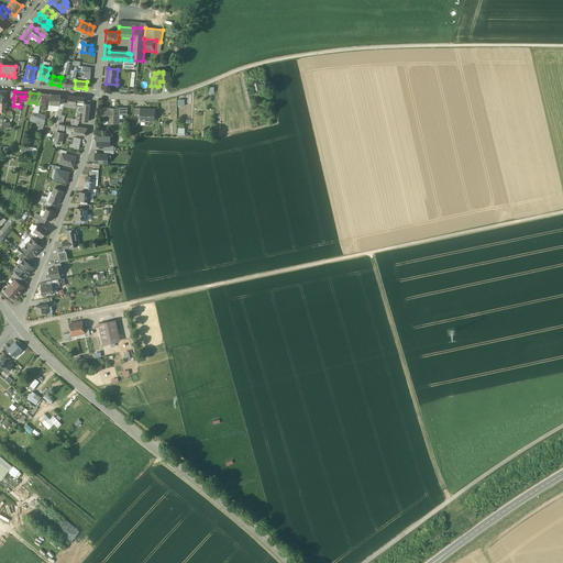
[(52,95),(39,94),(36,103),(36,106),(35,107),(40,108),(41,105),(44,106),(45,99),(51,100),(52,95)]
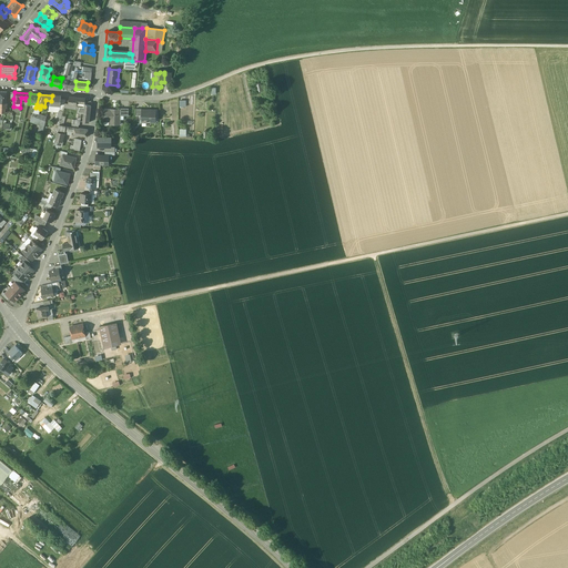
[(61,97),(52,95),(51,101),(50,105),(57,105),(60,105),(61,97)]
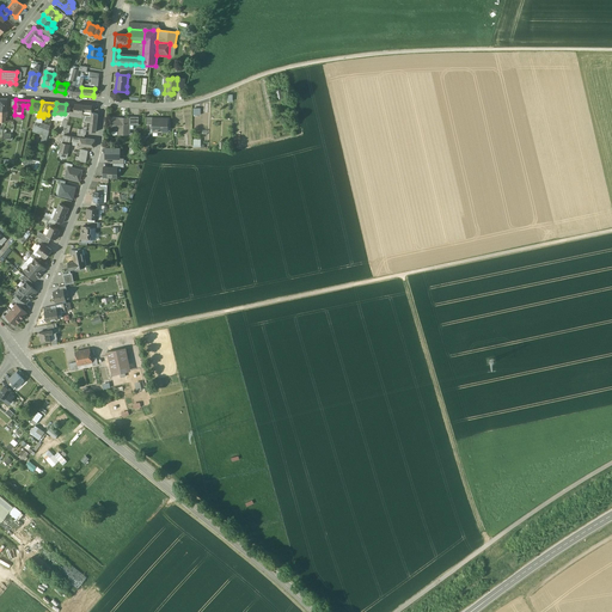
[(84,105),(74,104),(74,112),(78,112),(81,114),(83,114),(83,111),(84,105)]
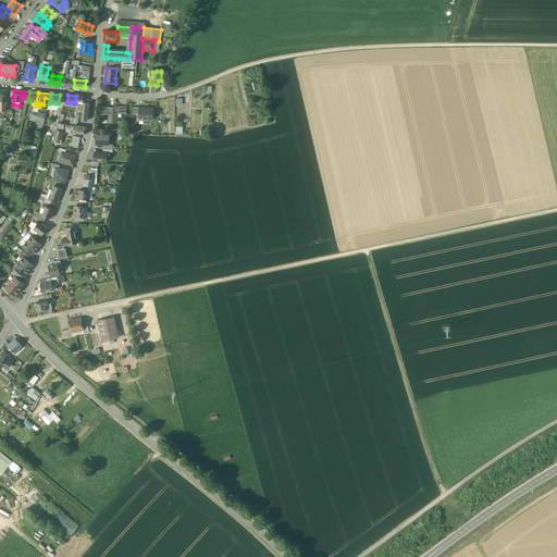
[(83,106),(81,106),(76,104),(75,108),(77,108),(77,111),(83,111),(82,120),(87,121),(89,103),(84,103),(83,106)]
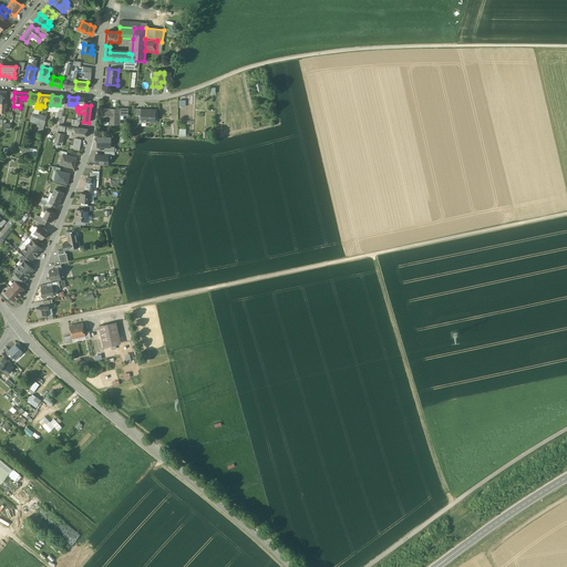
[(114,110),(104,110),(103,121),(110,121),(110,124),(120,124),(120,115),(120,111),(114,111),(114,110)]
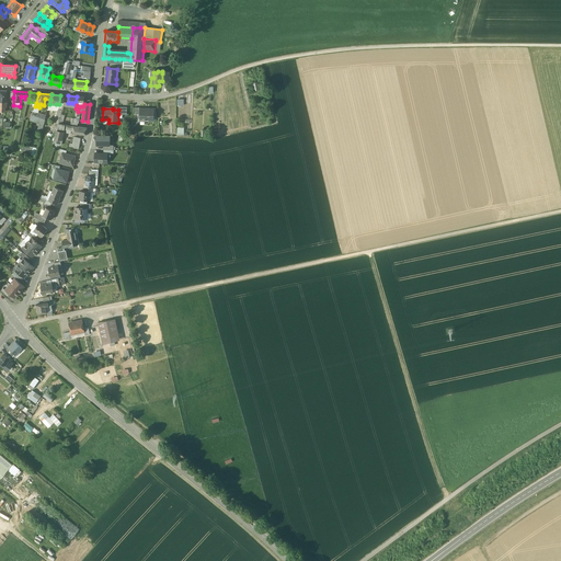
[(140,109),(140,114),(140,121),(153,121),(153,111),(148,110),(148,109),(140,109)]
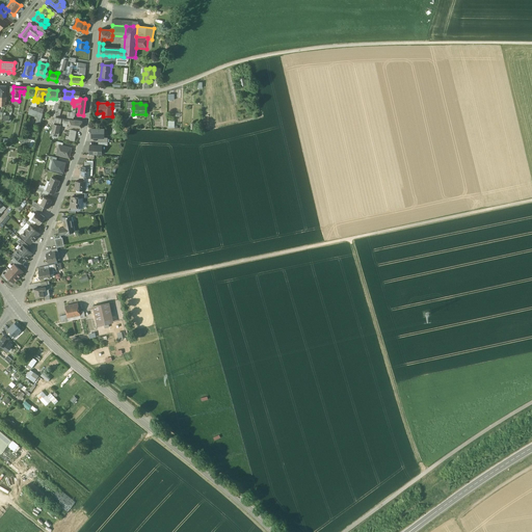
[(44,110),(31,105),(28,112),(28,114),(35,116),(37,111),(41,112),(43,113),(44,110)]
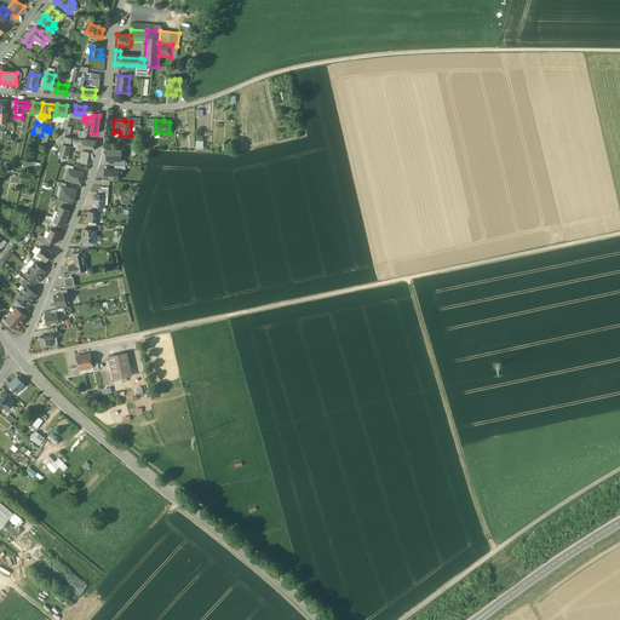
[(96,142),(87,141),(86,148),(90,149),(90,150),(93,151),(95,149),(96,150),(96,142)]
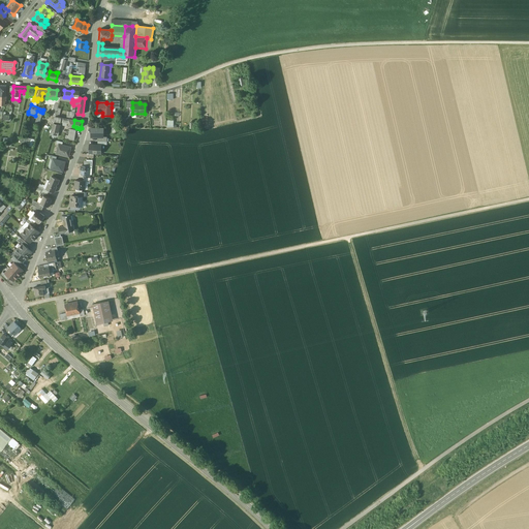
[(103,129),(91,129),(91,138),(98,138),(103,138),(103,137),(103,129)]
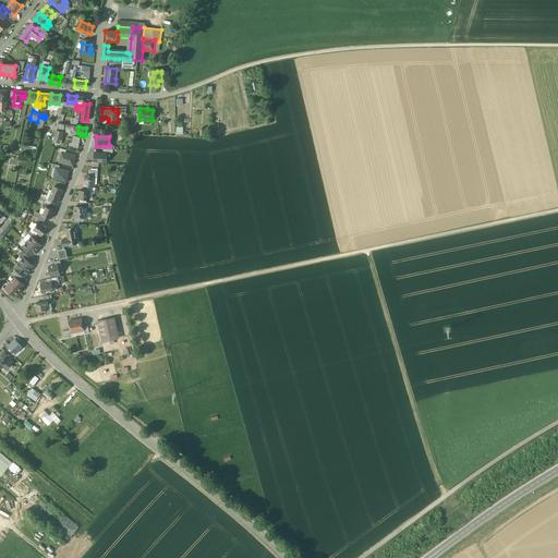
[(65,154),(62,153),(60,162),(72,166),(75,156),(65,154)]
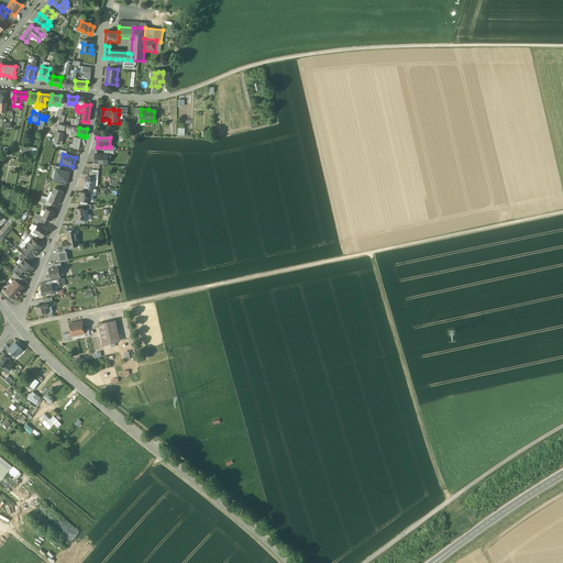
[(108,155),(96,154),(95,163),(108,164),(108,155)]
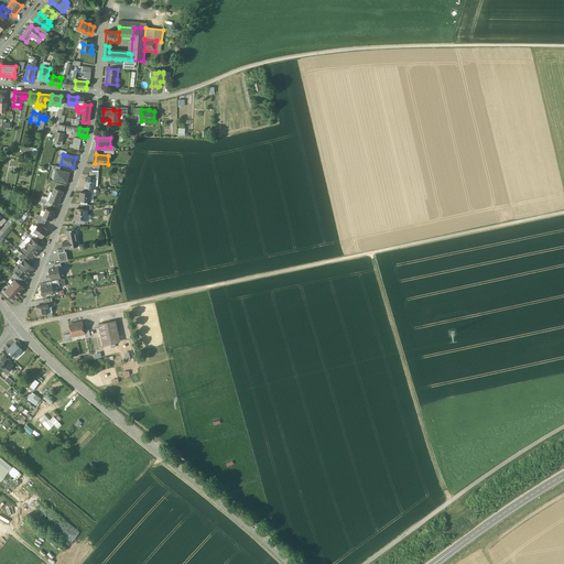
[(54,181),(67,183),(69,173),(60,171),(56,171),(54,181)]
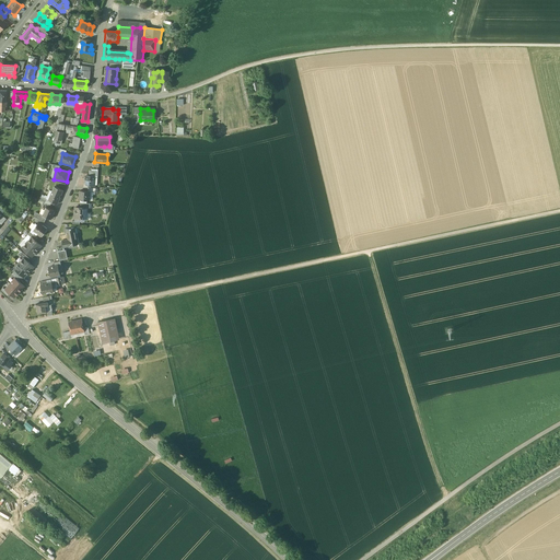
[(53,191),(48,200),(57,205),(59,199),(58,199),(61,191),(54,188),(53,191)]
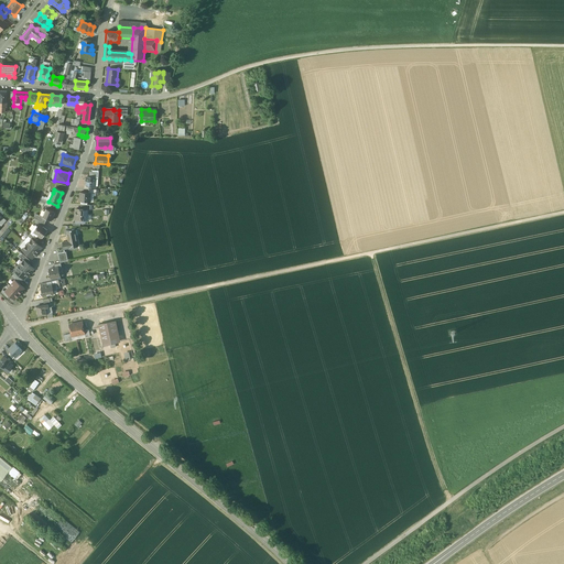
[(88,193),(80,192),(79,201),(84,201),(84,202),(90,202),(90,193),(88,193)]
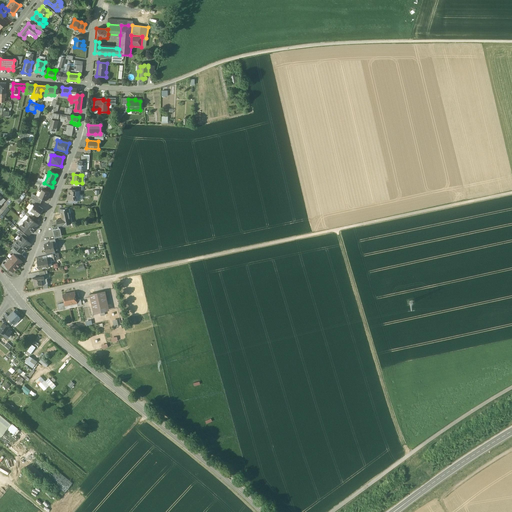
[(73,189),(69,189),(69,190),(68,199),(79,200),(79,190),(73,189)]
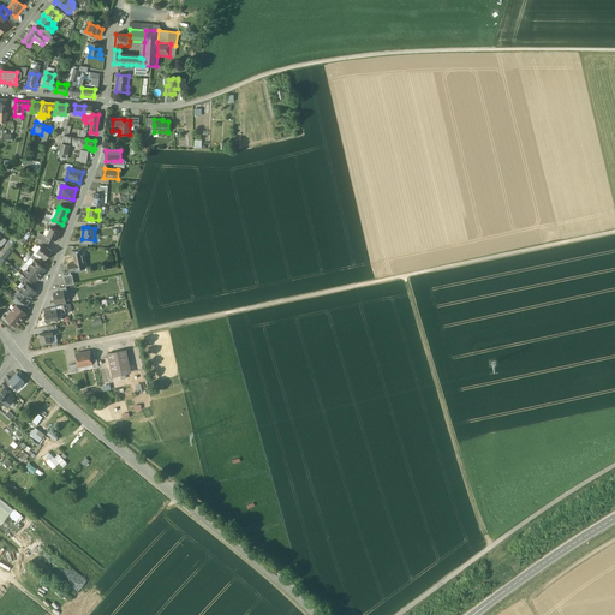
[(48,237),(51,238),(57,240),(60,232),(52,228),(48,237)]
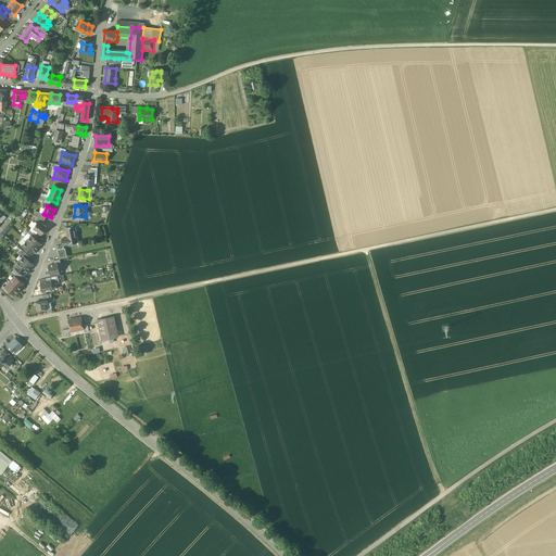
[(21,222),(23,219),(27,214),(24,211),(22,210),(16,217),(17,219),(17,218),(21,222)]
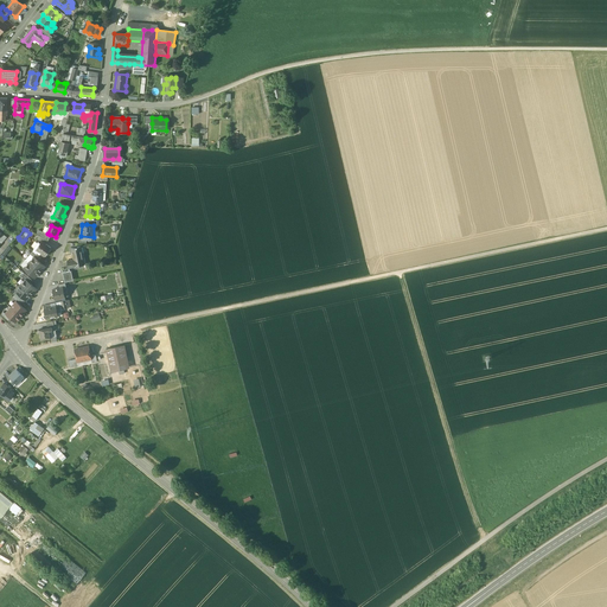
[(48,234),(38,230),(37,234),(39,236),(39,235),(43,237),(48,241),(50,235),(48,234)]
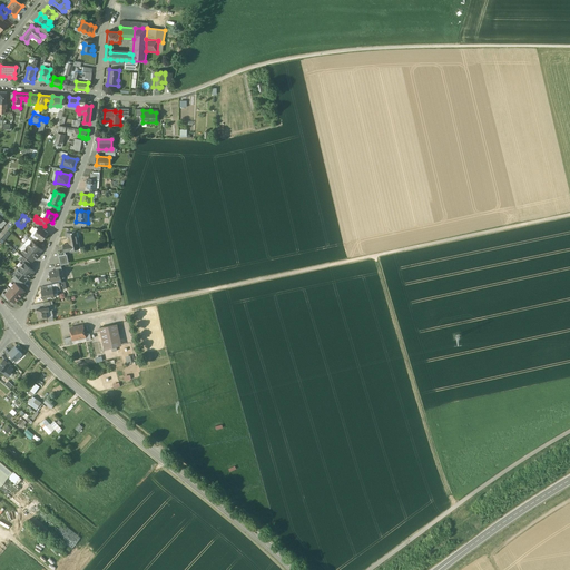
[(39,227),(37,229),(36,228),(32,233),(35,235),(39,237),(38,238),(42,241),(42,239),(43,241),(48,233),(46,232),(46,231),(43,229),(39,227)]
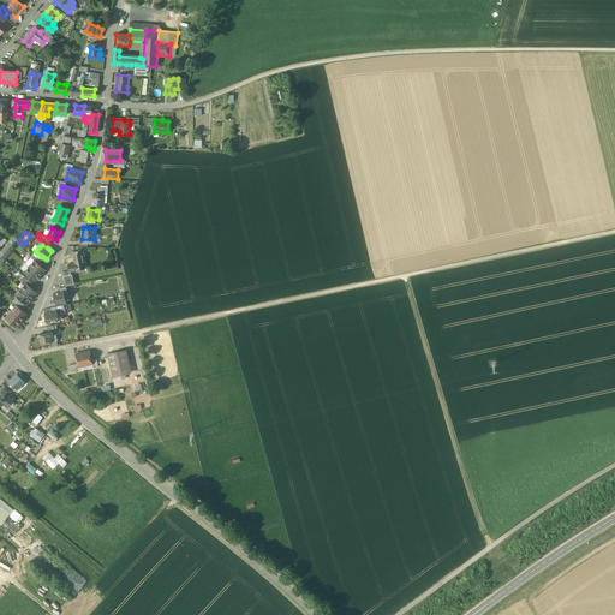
[(77,251),(72,252),(75,263),(69,264),(70,272),(84,269),(83,262),(84,262),(82,250),(77,251)]
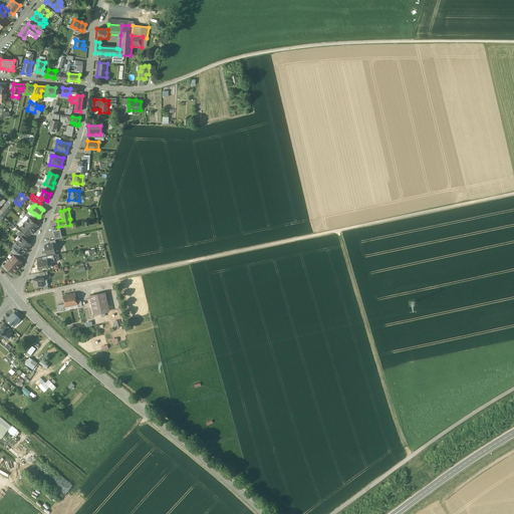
[(34,219),(28,213),(26,215),(29,218),(33,221),(34,219)]
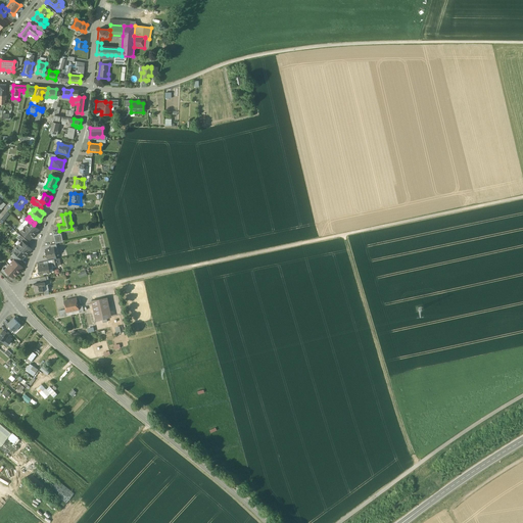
[(34,225),(30,222),(26,227),(35,235),(37,233),(37,232),(39,230),(34,225)]
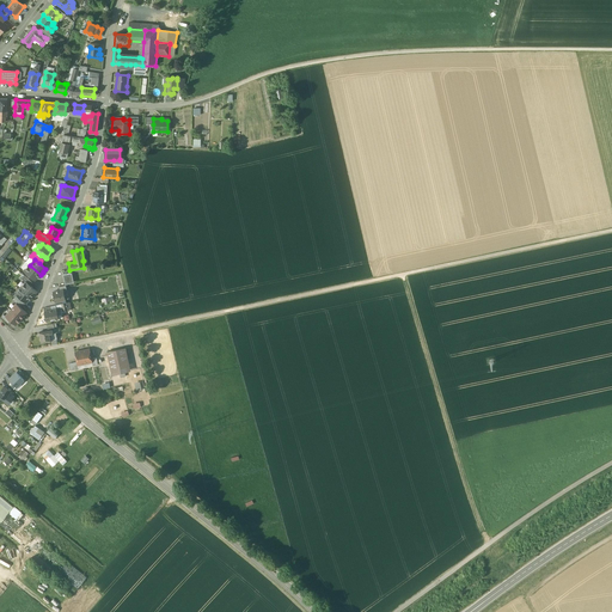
[(30,265),(24,271),(35,280),(38,277),(41,275),(30,265)]
